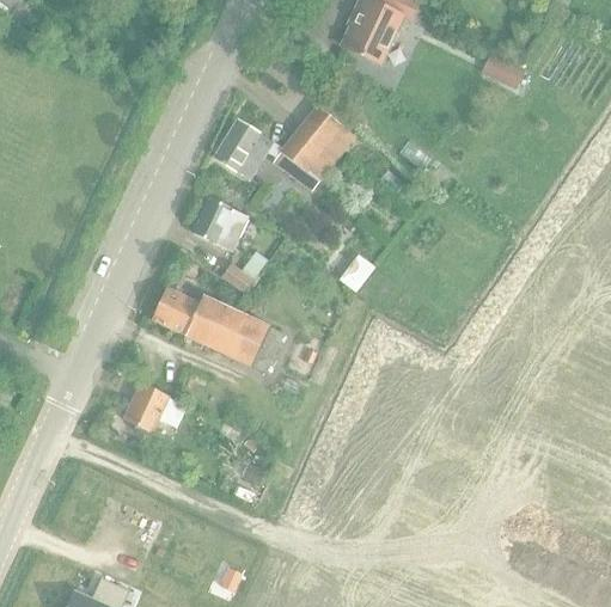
[(410,18),(419,0),(364,0),(343,43),(380,61),(402,13),(410,18)]
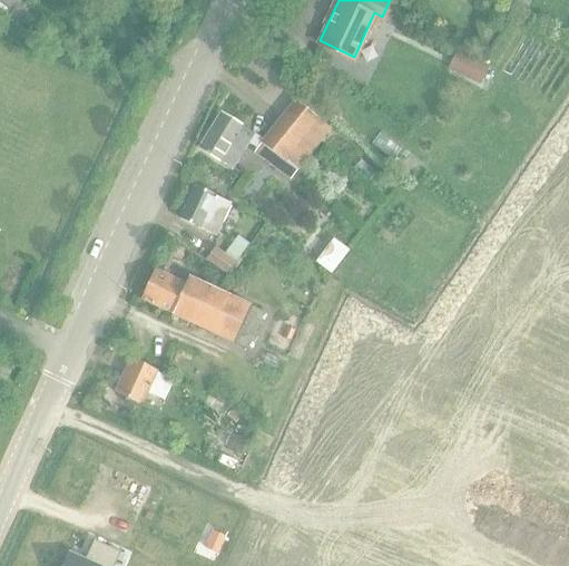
[(294,173),(297,168),(332,127),(296,98),(265,136),(244,123),(248,116),(227,104),(223,110),(222,109),(200,145),(233,165),(249,139),(258,144),(255,148),(294,173)]
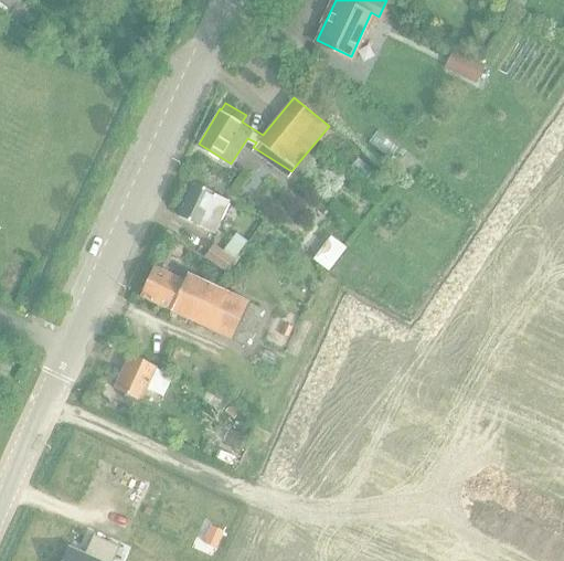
[(193,182),(179,214),(209,229),(215,232),(216,230),(230,199),(214,192),(214,191),(193,182)]
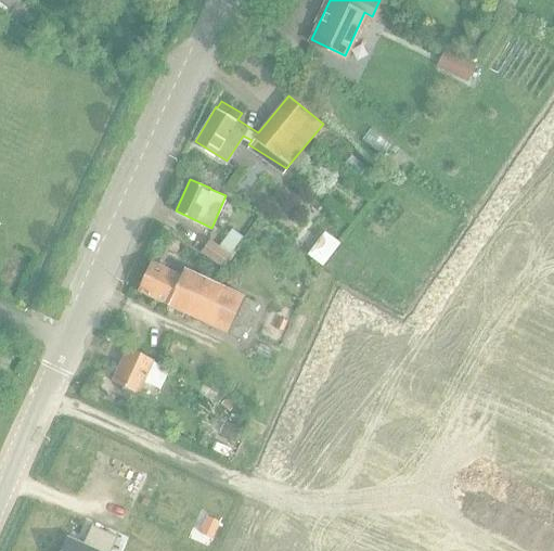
[(202,250),(222,265),(244,235),(234,227),(220,245),(210,239),(202,250)]
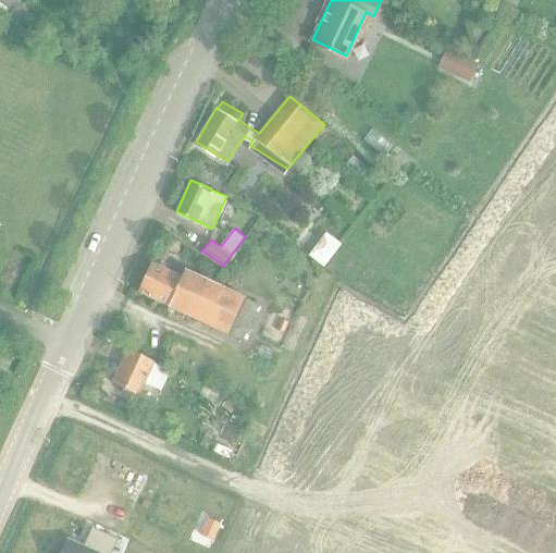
[(311,252),(326,263),(340,245),(324,234),(311,252)]
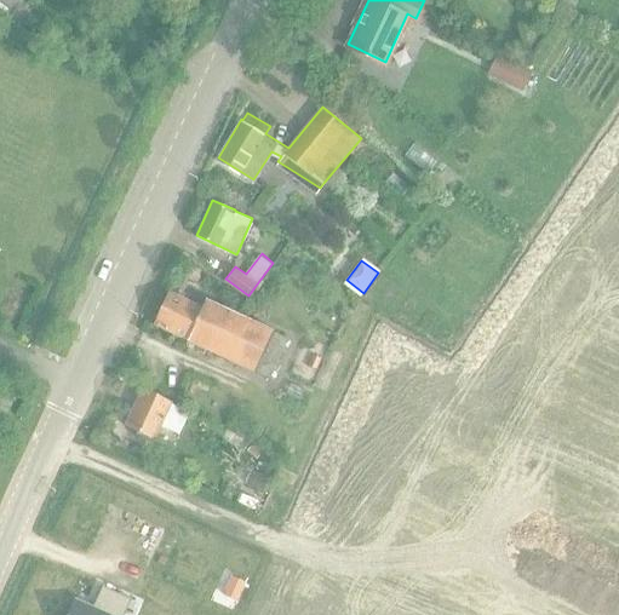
[(205,298),(201,305),(170,291),(154,326),(268,377),(287,334),(205,298)]
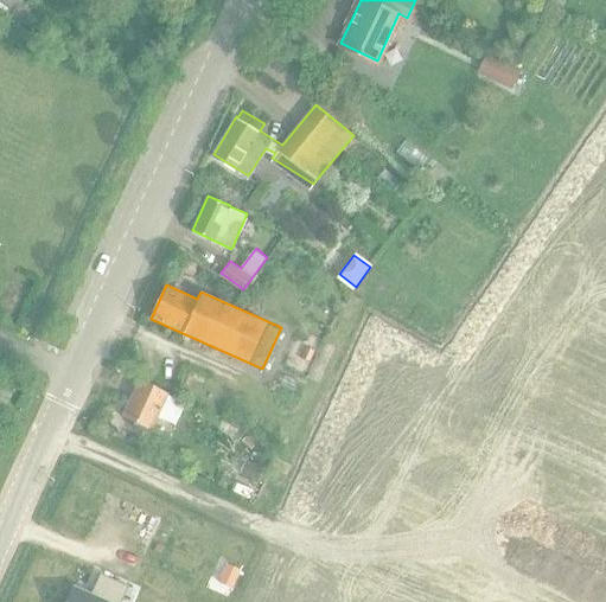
[(157,412),(177,421),(185,399),(140,378),(123,414),(136,420),(134,423),(144,427),(146,424),(151,427),(157,412)]
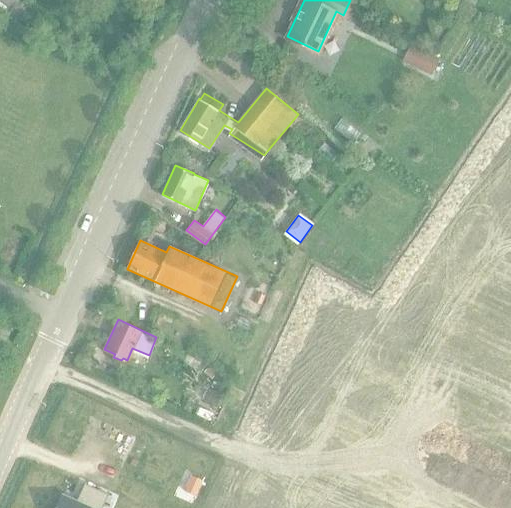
[(63,492),(56,507),(101,507),(109,492),(85,481),(77,499),(63,492)]
